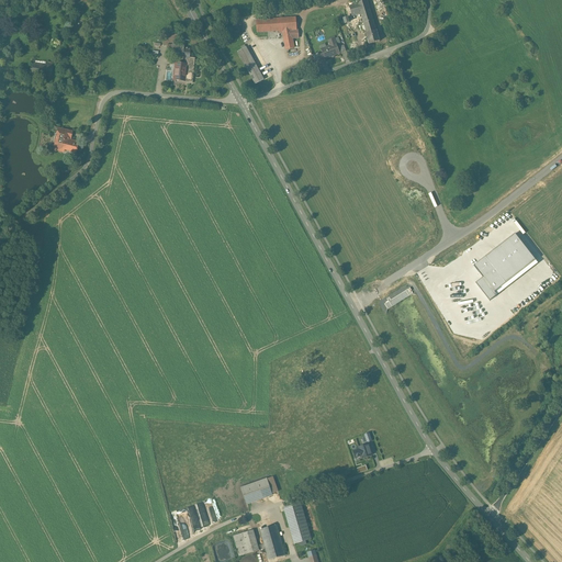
[(367,1),(349,7),(352,17),(361,14),(367,34),(366,34),(369,45),(380,42),(377,31),(375,32),(367,1)]
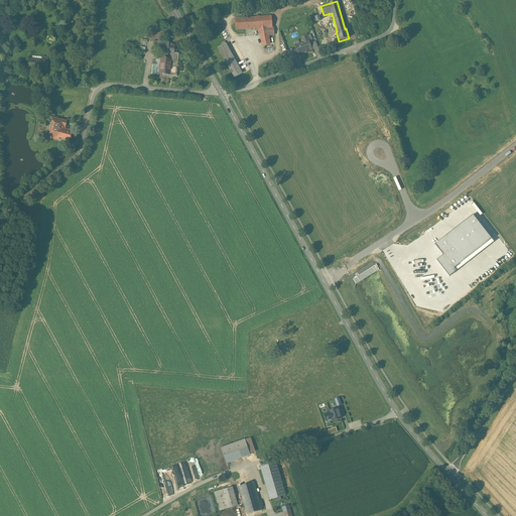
[(271,16),(236,19),(236,29),(256,28),(256,30),(260,29),(260,33),(263,32),(265,45),(270,44),(267,29),(272,28),(271,16)]
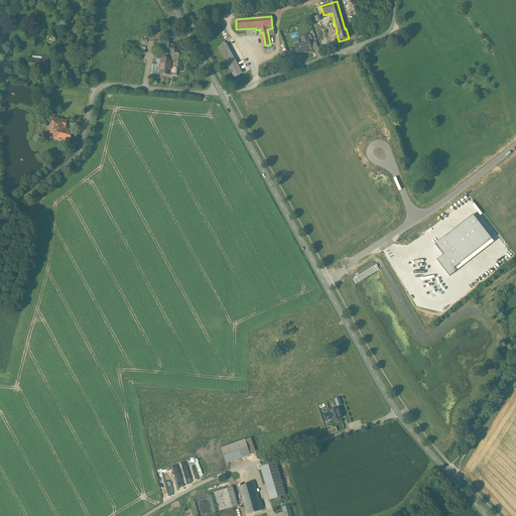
[(296,49),(293,50),(296,57),(299,56),(298,54),(312,49),(311,48),(314,47),(314,48),(317,47),(315,42),(312,43),(313,44),(310,45),(307,36),(301,38),(303,43),(295,46),(296,49)]
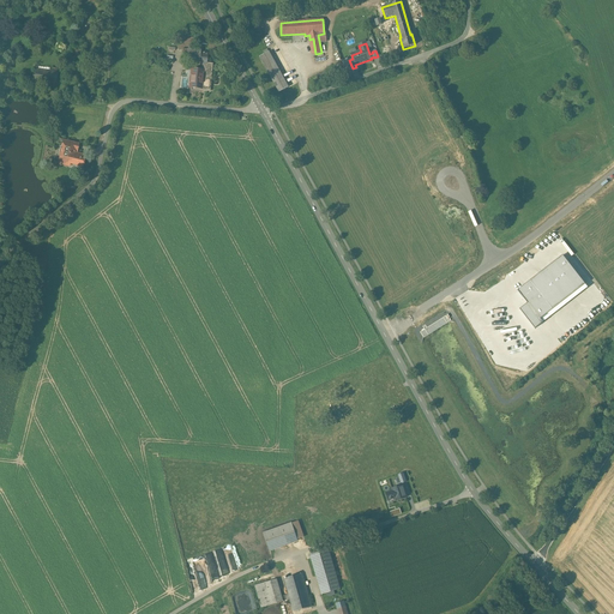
[(203,61),(206,61),(208,53),(200,53),(202,47),(188,46),(188,49),(187,60),(203,61)]
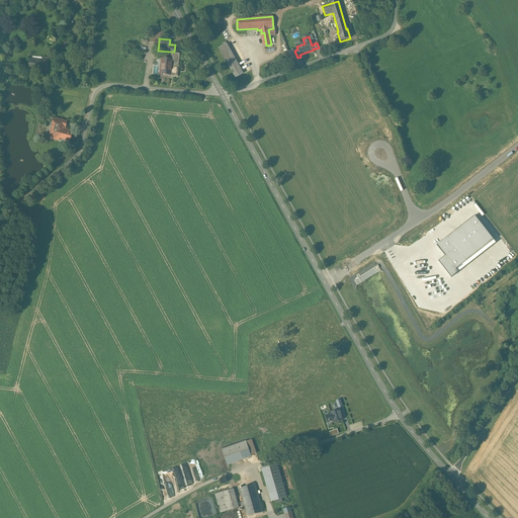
[(227,45),(220,49),(235,78),(243,74),(227,45)]
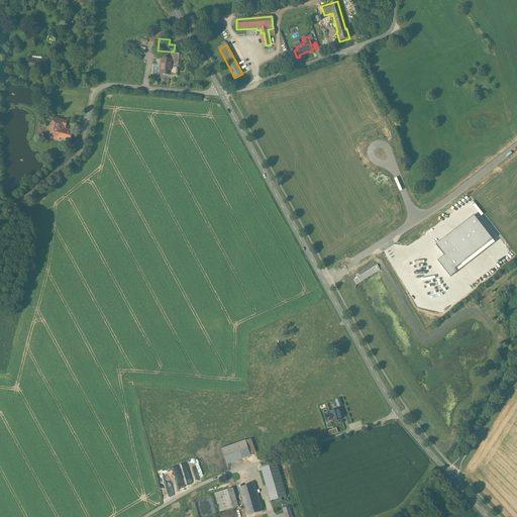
[(41,61),(30,59),(28,68),(46,71),(49,59),(43,58),(41,61)]
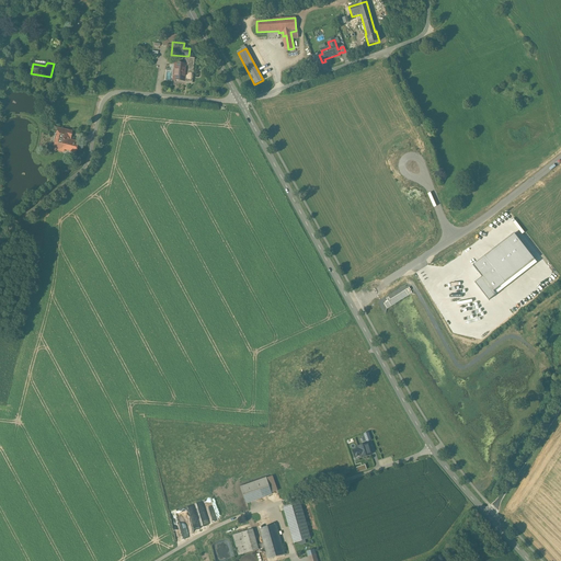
[(184,65),(174,64),(173,71),(172,80),(184,81),(184,82),(191,83),(193,66),(184,65)]
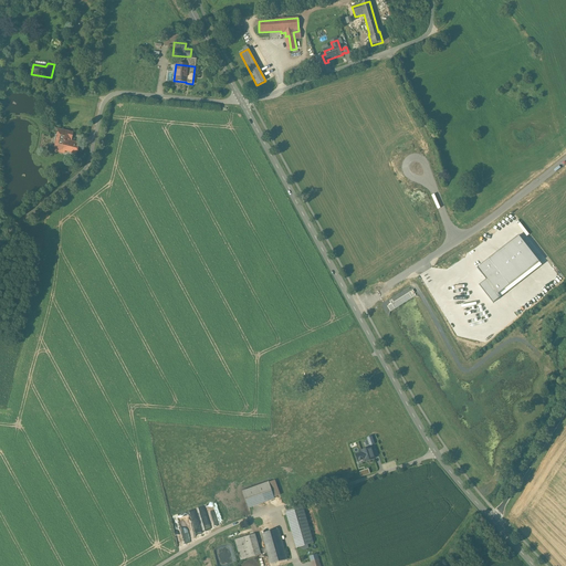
[(79,109),(75,108),(74,116),(90,119),(93,103),(81,101),(79,109)]
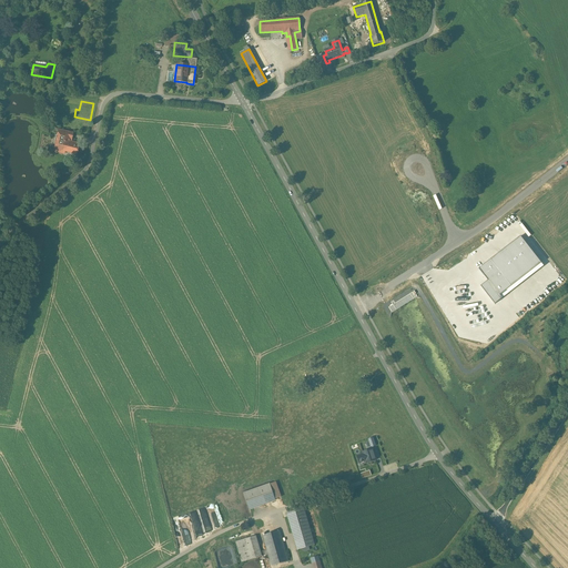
[(77,131),(59,128),(54,151),(78,155),(80,145),(74,143),(77,131)]
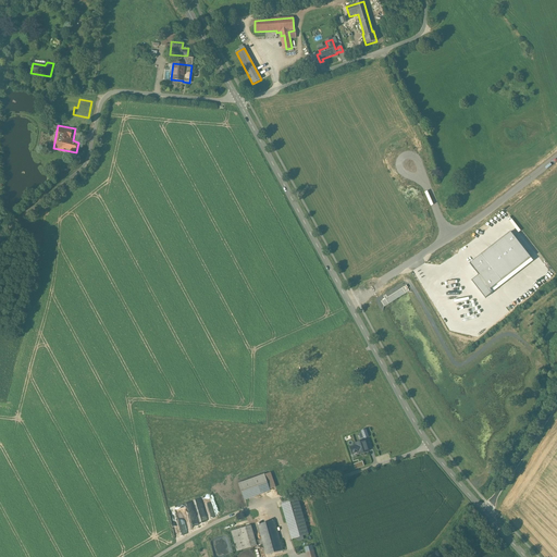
[(470,265),(479,277),(472,283),(485,300),(493,295),(491,292),(531,260),(510,234),(470,265)]
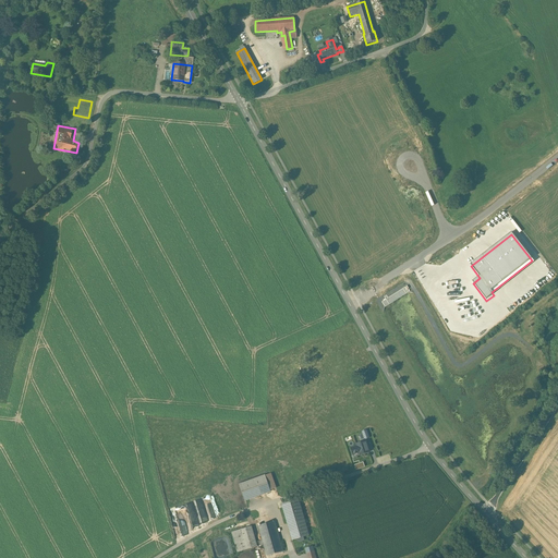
[(383,301),(386,306),(409,292),(405,287),(383,301)]
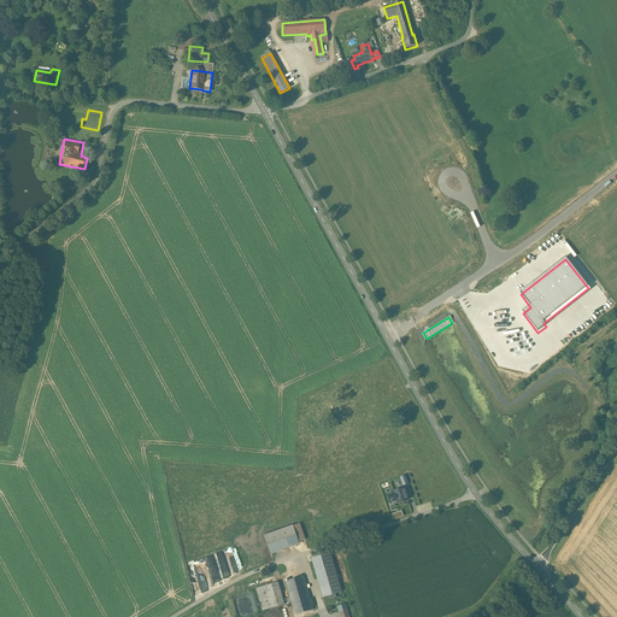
[(404,487),(393,491),(394,494),(397,501),(398,504),(409,500),(404,487)]
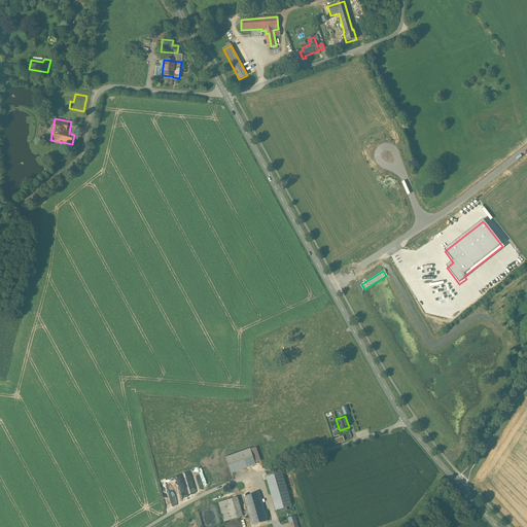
[(251,449),(226,457),(231,472),(256,464),(251,449)]
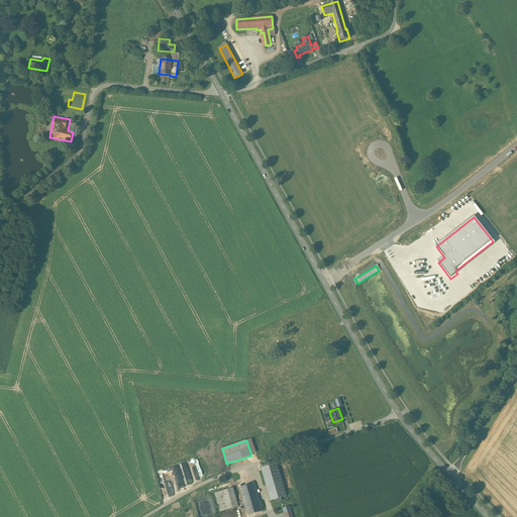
[(266,484),(270,500),(285,497),(282,481),(276,483),(274,476),(269,477),(268,471),(261,473),(264,485),(266,484)]
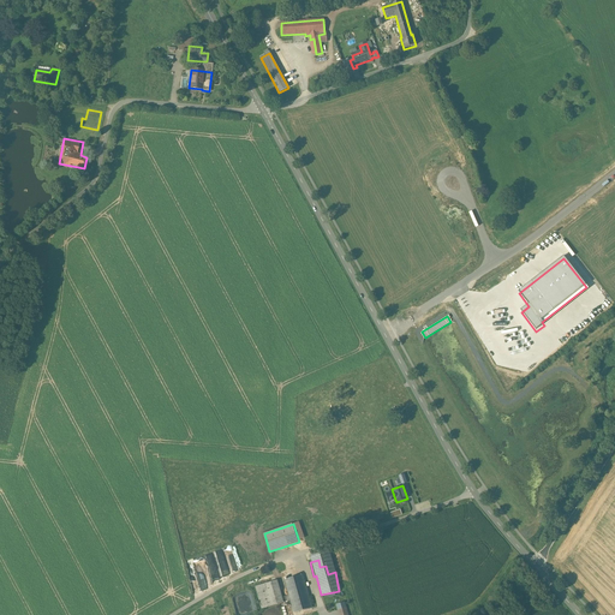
[(302,575),(285,580),(290,596),(291,601),(294,613),(311,608),(302,575)]
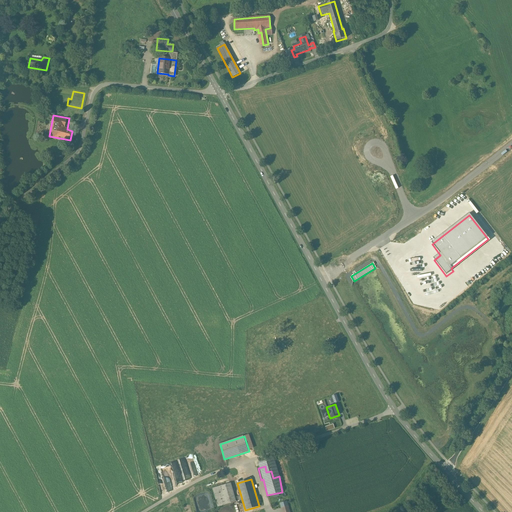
[(218,507),(242,500),(241,496),(235,498),(231,483),(213,488),(218,507)]
